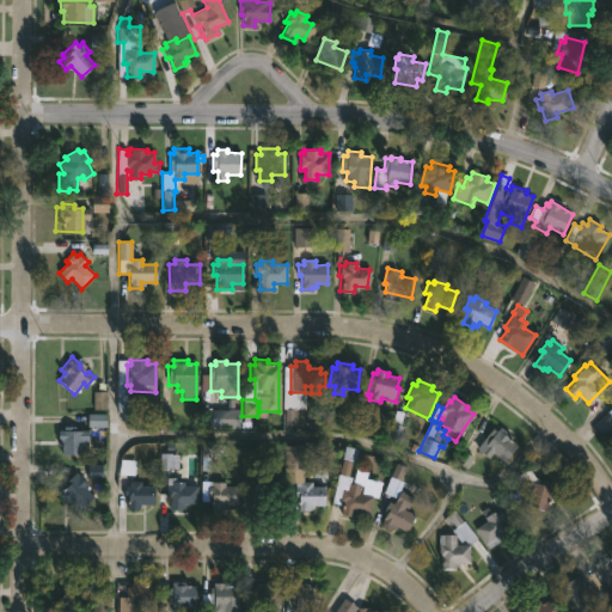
[(106,417),(91,417),(91,427),(106,427),(106,417)]
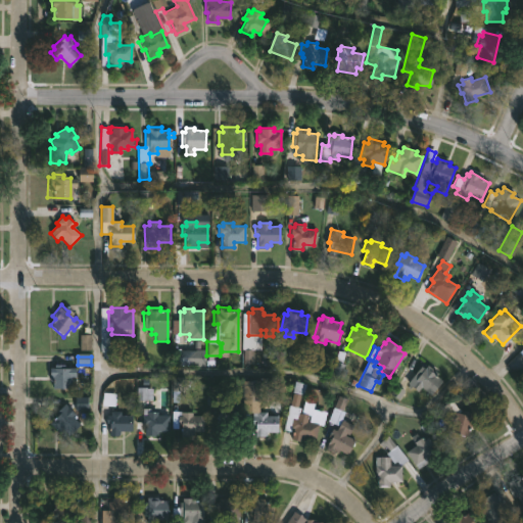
[(75,367),(74,376),(69,376),(69,388),(51,388),(51,376),(48,376),(48,367),(52,367),(53,364),(63,364),(62,367),(75,367)]
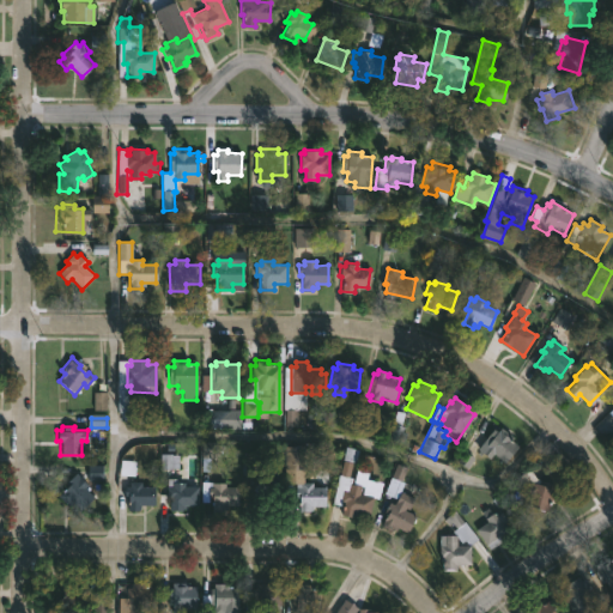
[(505,431),(514,438),(513,441),(519,445),(504,461),(497,454),(491,459),(479,448),(495,430),(496,431),(499,426),(505,431)]
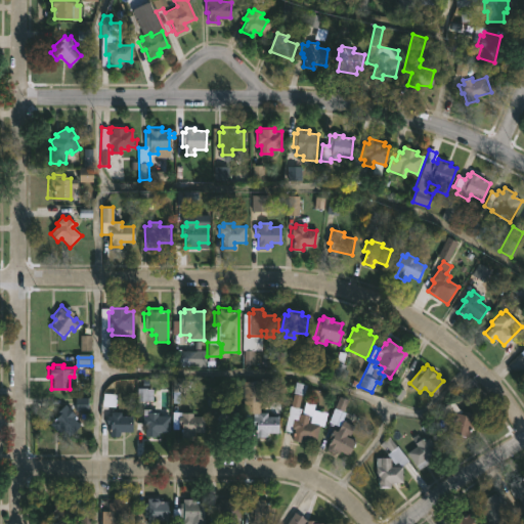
[(305,384),(299,408),(301,408),(300,413),(309,416),(307,423),(319,426),(315,441),(304,438),(303,443),(292,441),(294,433),(284,431),(296,382),(305,384)]
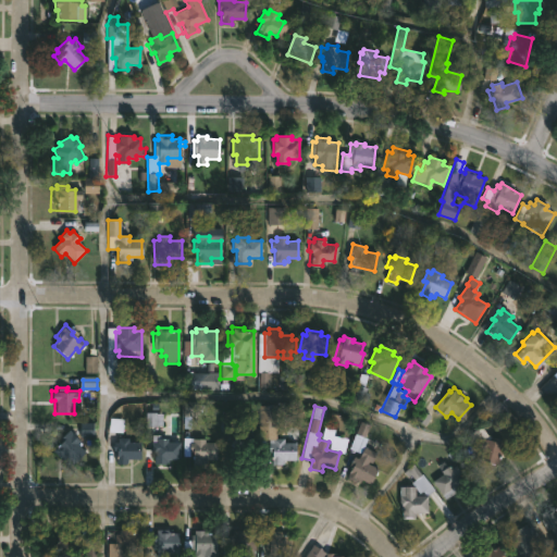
[(277,429),(277,407),(261,407),(261,429),(277,429)]
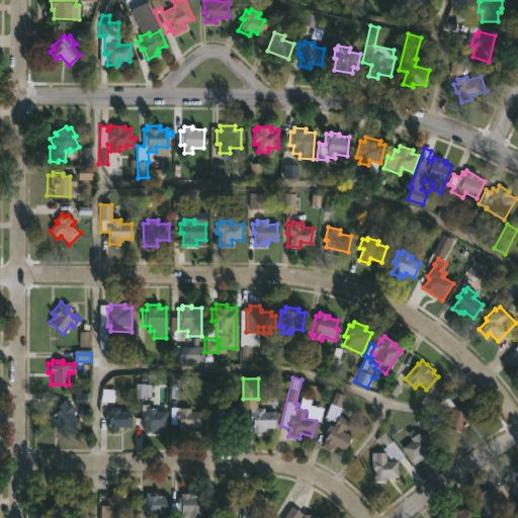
[(344,396),(339,407),(341,408),(338,416),(343,418),(346,410),(352,413),(349,421),(350,421),(345,433),(351,436),(345,450),(336,446),(335,449),(333,448),(331,451),(324,448),(325,446),(322,445),(328,425),(333,426),(335,421),(325,417),(335,392),(344,396)]
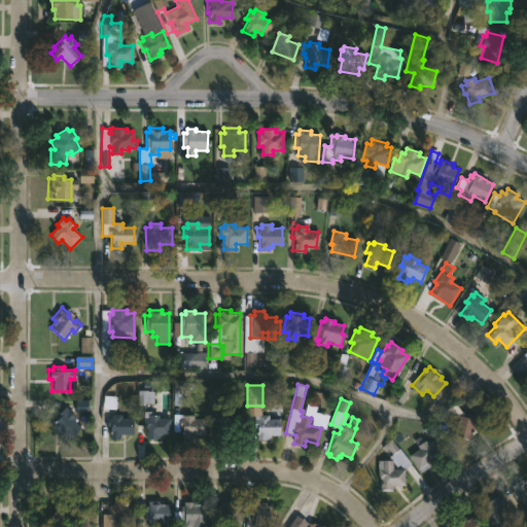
[(476,417),(475,420),(479,421),(476,433),(473,432),(470,440),(453,434),(456,424),(441,420),(443,416),(442,414),(454,402),(461,412),(476,417)]
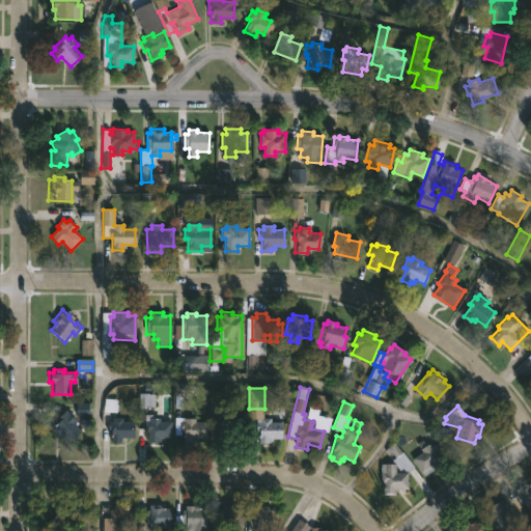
[(65,410),(72,414),(71,416),(76,421),(74,423),(81,431),(68,442),(62,436),(60,438),(58,436),(56,437),(50,429),(59,421),(56,418),(65,410)]
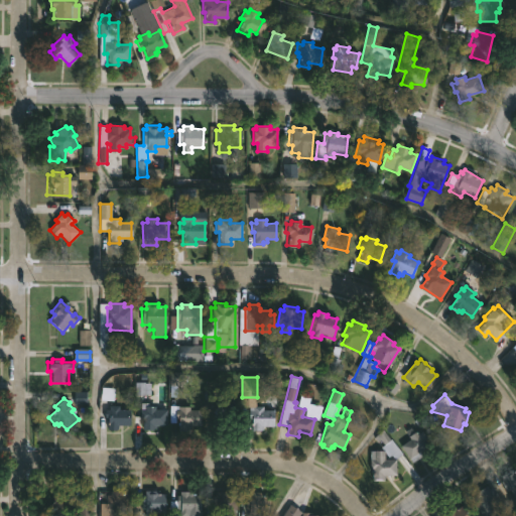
[(201,412),(200,422),(189,422),(189,431),(177,431),(177,423),(169,422),(169,399),(176,399),(176,405),(178,406),(189,407),(189,410),(201,410),(201,412)]
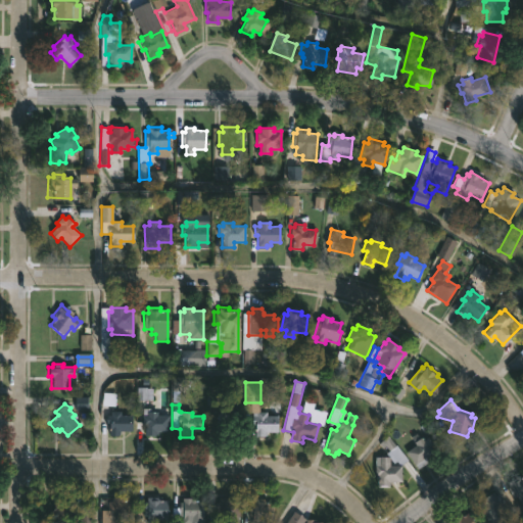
[(151,410),(150,412),(156,412),(156,415),(169,416),(170,434),(152,434),(152,436),(145,436),(145,424),(142,424),(142,408),(151,408),(151,410)]
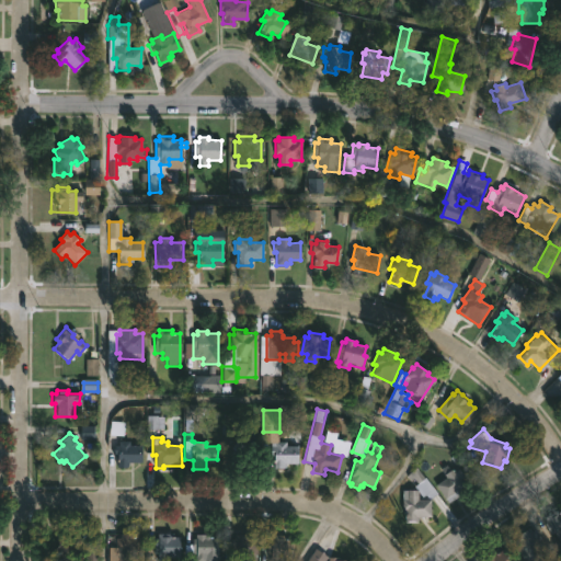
[(129,442),(129,445),(140,445),(140,462),(128,462),(127,467),(117,467),(117,455),(114,455),(114,442),(129,442)]
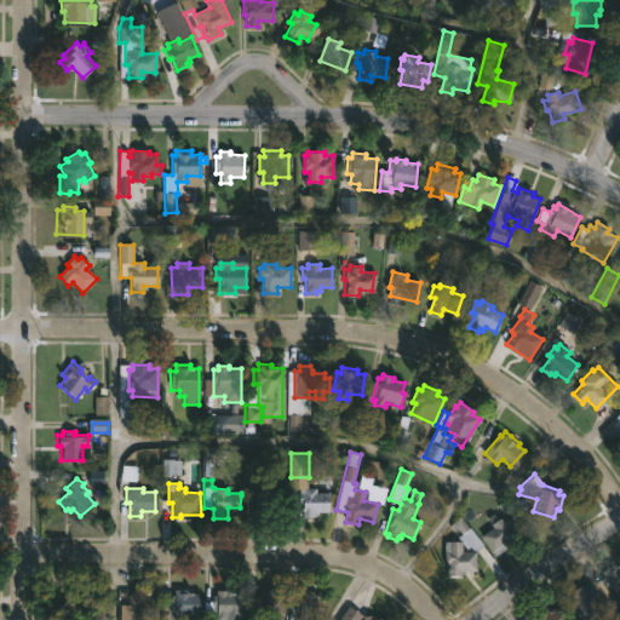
[(316,488),(316,493),(329,493),(329,512),(316,512),(316,516),(313,517),(303,517),(303,504),(299,504),(299,488),(316,488)]
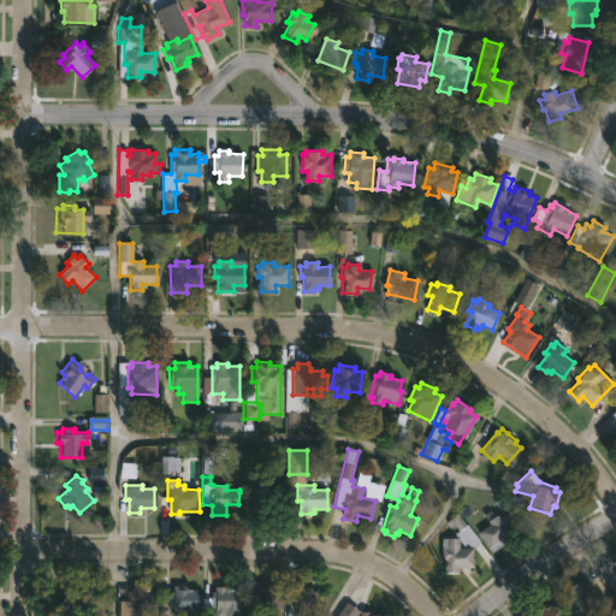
[(254,491),(254,514),(282,514),(282,491),(254,491)]
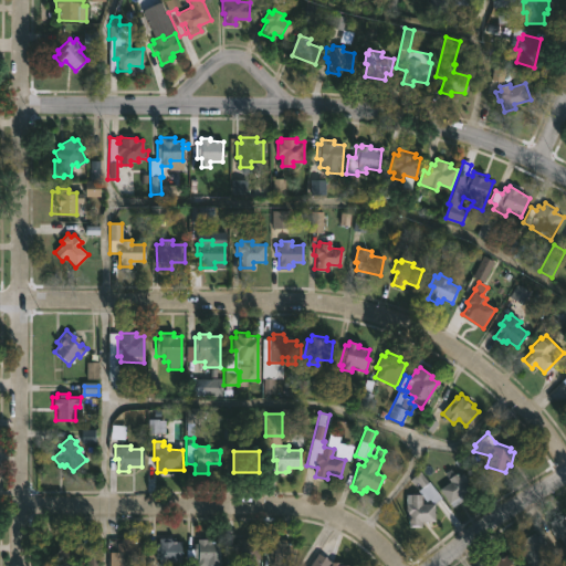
[(450,469),(454,474),(457,473),(459,475),(463,473),(475,491),(452,507),(439,490),(450,482),(444,473),(450,469)]
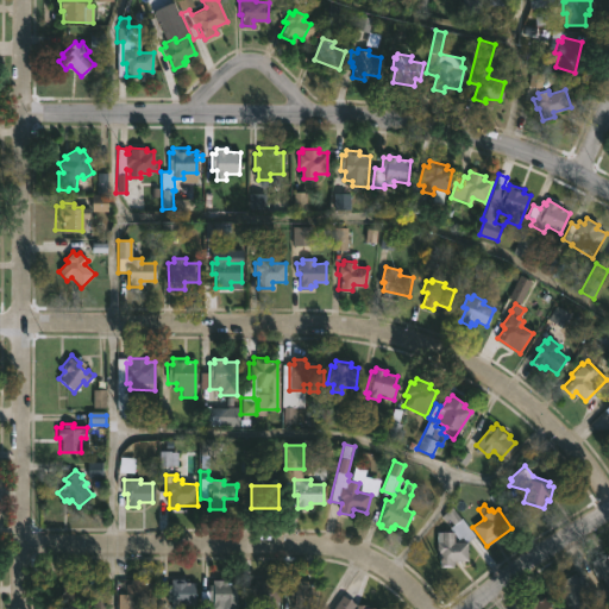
[(454,532),(454,542),(468,542),(468,562),(453,562),(453,567),(440,567),(440,553),(437,553),(437,535),(441,535),(441,532),(454,532)]
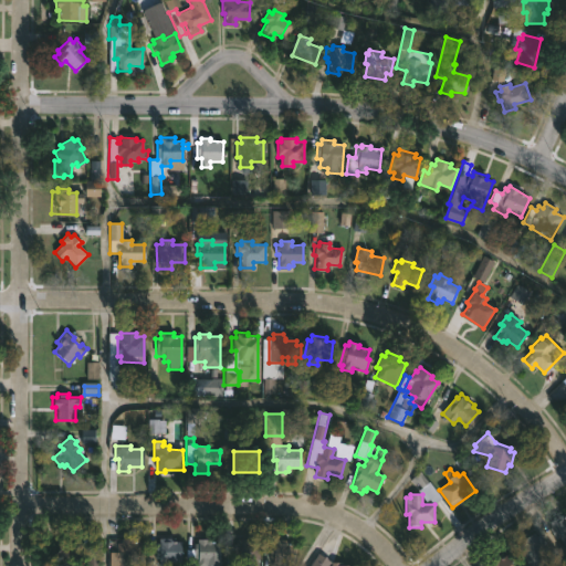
[(565,515),(565,544),(564,545),(559,537),(556,540),(549,528),(553,526),(549,522),(561,515),(562,519),(565,515)]
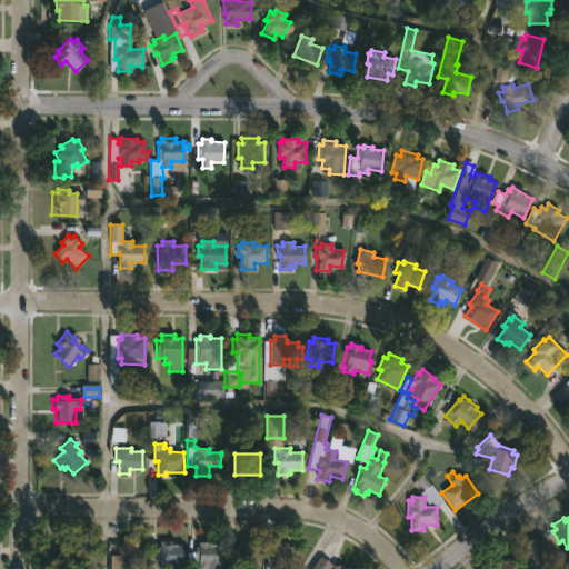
[(535,535),(538,538),(541,536),(547,546),(543,548),(549,555),(557,550),(568,568),(550,568),(546,561),(542,563),(540,559),(528,567),(518,550),(526,545),(523,541),(535,535)]
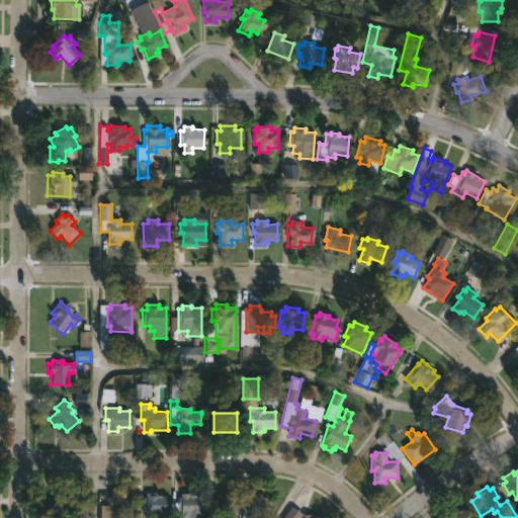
[(60,493),(64,496),(66,494),(77,504),(75,506),(78,509),(78,499),(88,499),(88,517),(78,517),(78,510),(71,517),(58,517),(55,515),(62,507),(54,500),(60,493)]
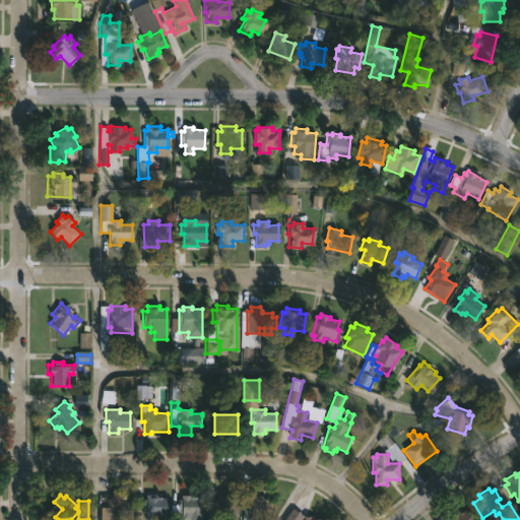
[(124,495),(124,498),(131,498),(131,516),(119,516),(119,519),(100,519),(101,507),(107,507),(107,499),(111,499),(111,495),(124,495)]
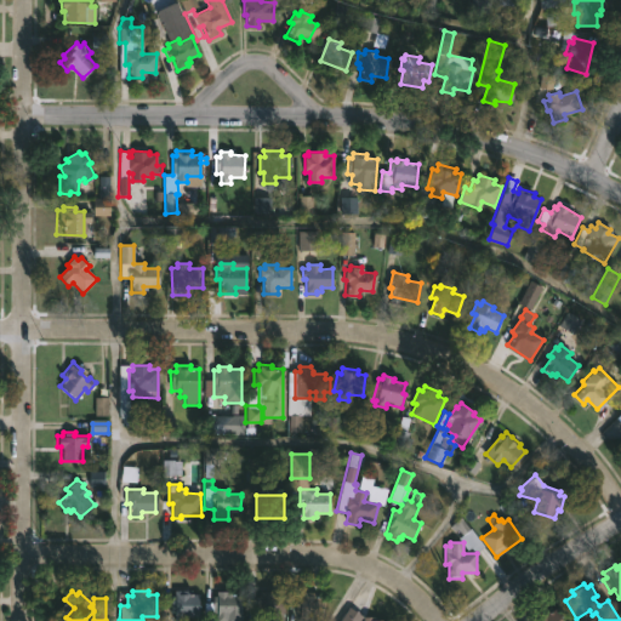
[(191,591),(191,594),(198,594),(198,616),(184,616),(184,620),(175,620),(175,613),(170,613),(170,596),(174,596),(174,591),(191,591)]
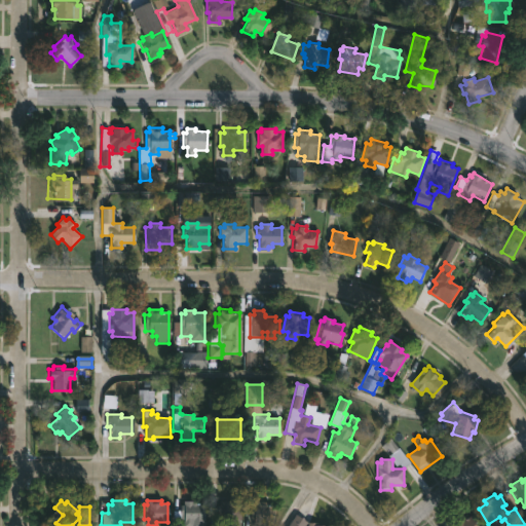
[(192,501),(192,503),(204,503),(204,525),(184,525),(184,519),(180,519),(180,523),(173,523),(173,511),(180,511),(180,504),(183,504),(183,501),(192,501)]
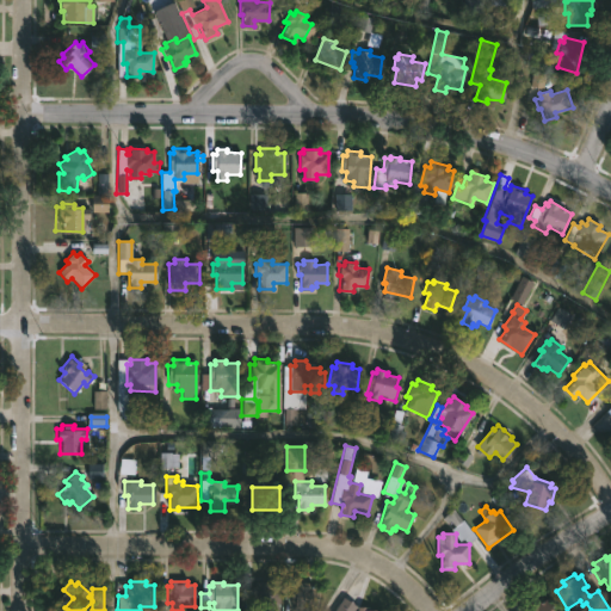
[(269,582),(269,586),(279,586),(279,610),(250,610),(250,586),(254,586),(254,582),(269,582)]
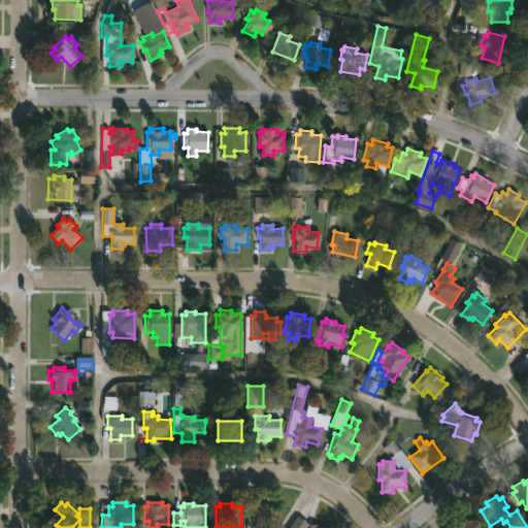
[(276,507),(275,518),(268,518),(268,525),(255,525),(255,523),(251,522),(252,507),(256,507),(256,503),(269,503),(269,507),(276,507)]
